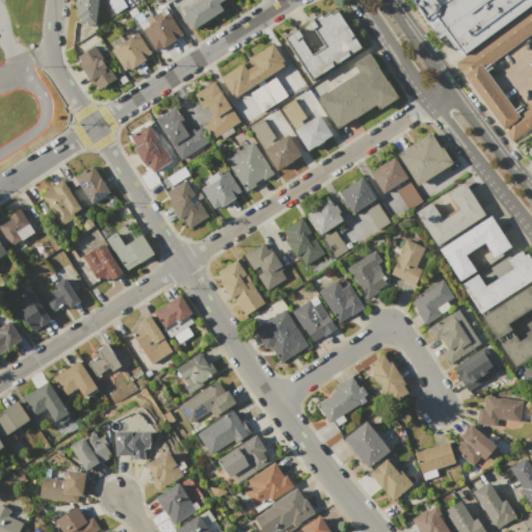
[(98,0),(97,25),(80,23),(80,19),(75,19),(76,7),(75,7),(75,0),(98,0)]
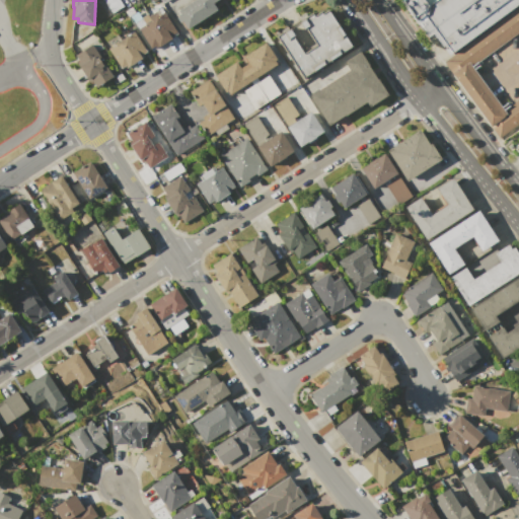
[(102,0),(119,0),(123,5),(112,13),(102,0)]
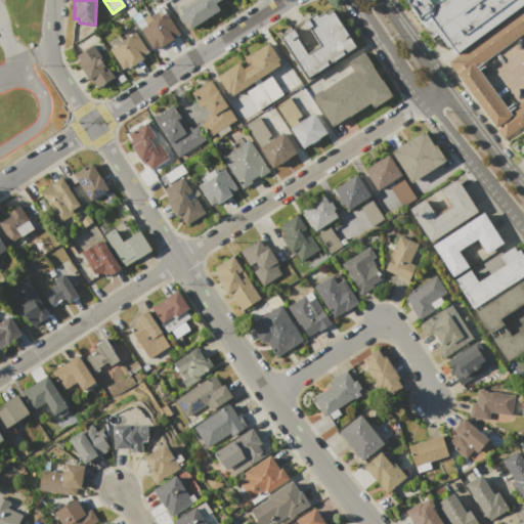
[(189,29),(184,22),(182,23),(178,16),(181,14),(179,10),(194,0),(219,0),(215,3),(219,9),(189,29)]
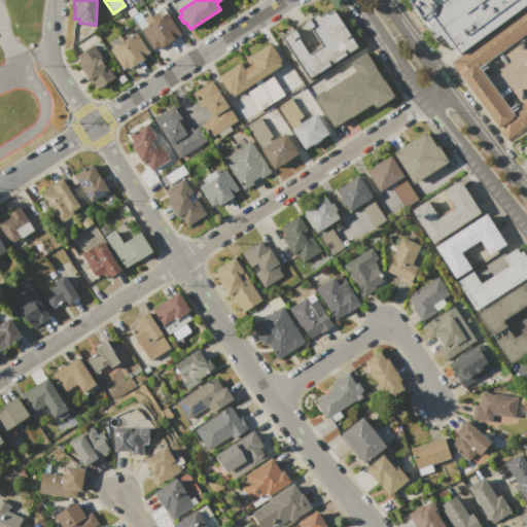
[(526,0),(526,3),(455,57),(438,34),(432,39),(403,0),(526,0)]
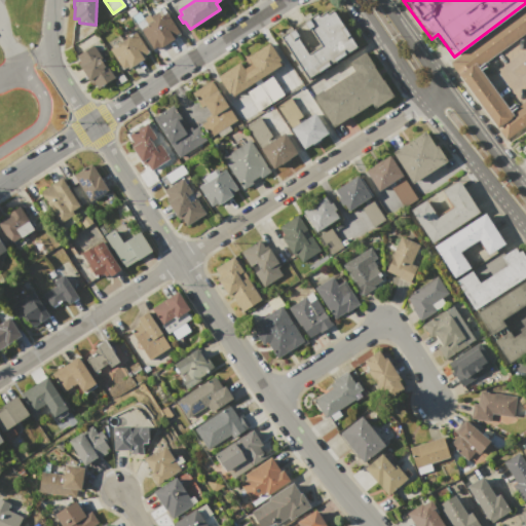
[(525,3),(525,30),(477,66),(509,111),(525,98),(525,123),(504,140),(448,62),(454,57),(525,3)]
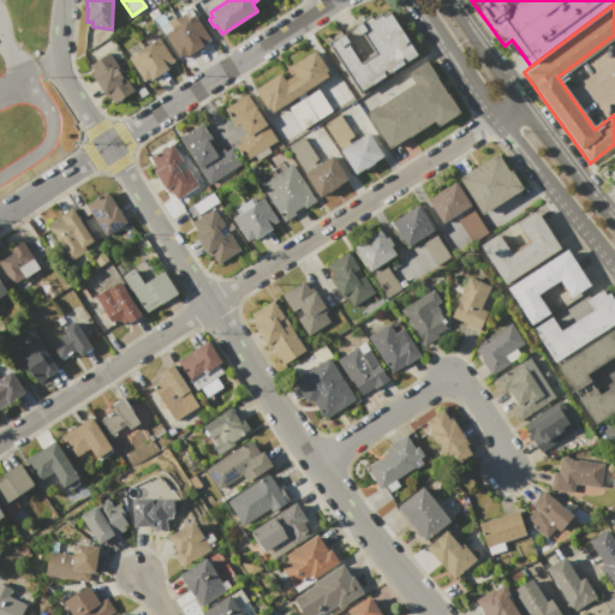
[(327,43),(333,40),(332,37),(342,30),(351,42),(348,43),(360,61),(374,53),(356,25),(357,24),(354,21),(362,15),(363,17),(371,12),(375,18),(382,13),(383,16),(389,11),(401,29),(404,28),(412,40),(410,41),(418,54),(359,94),(352,84),(352,85),(346,77),(348,76),(344,70),(342,71),(338,64),(339,63),(327,43)]
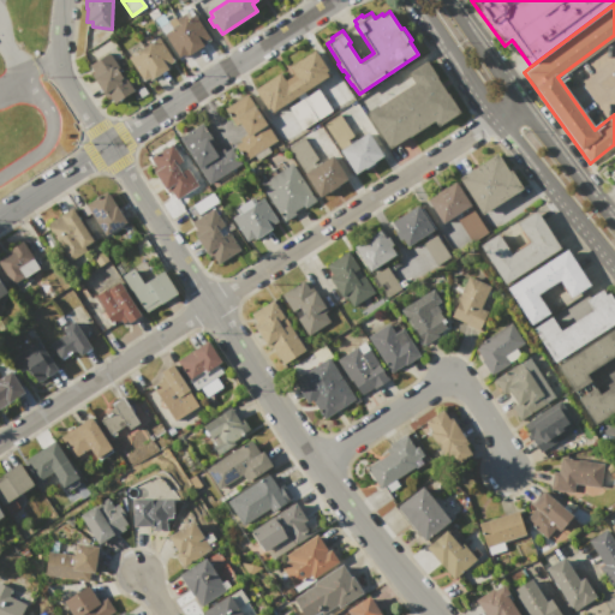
[(195,15),(209,37),(204,41),(206,43),(185,57),(184,54),(179,58),(163,34),(195,15)]
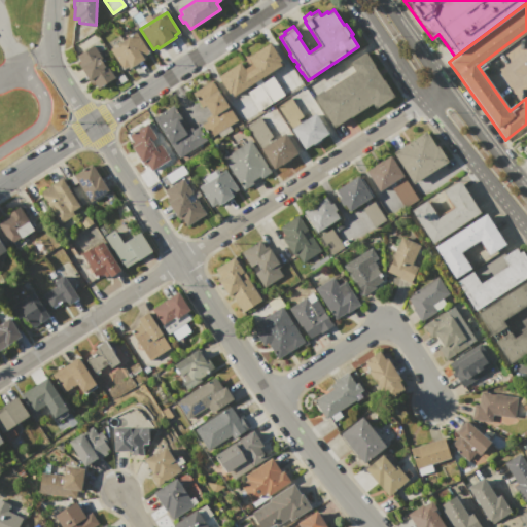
[(137,32),(150,51),(144,55),(146,57),(128,69),(127,67),(121,70),(109,50),(137,32)]
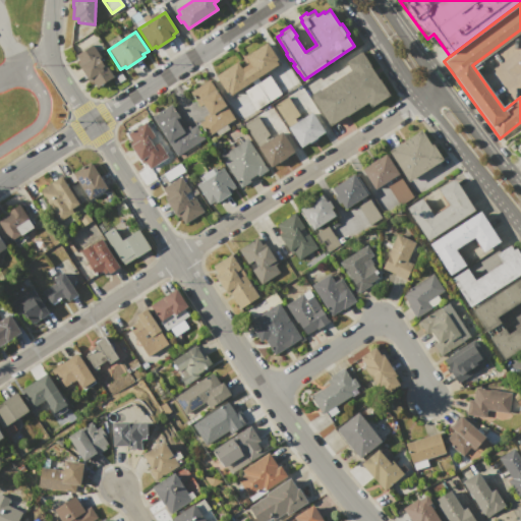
[(214,75),(236,61),(241,69),(249,63),(244,56),(264,43),(278,63),(228,97),(214,75)]
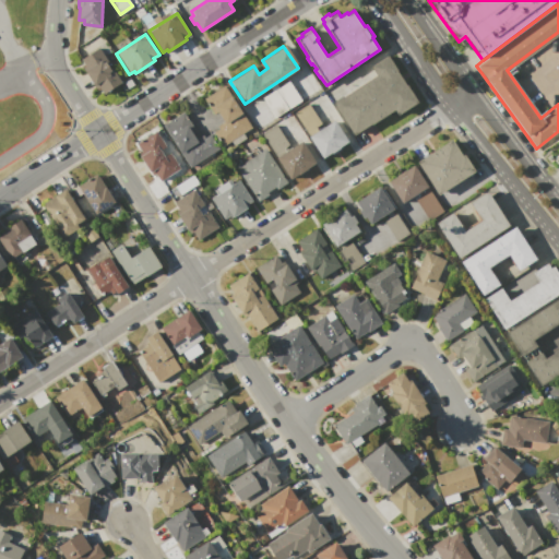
[(98,47),(122,83),(104,94),(99,87),(97,90),(83,69),(86,67),(81,59),(98,47)]
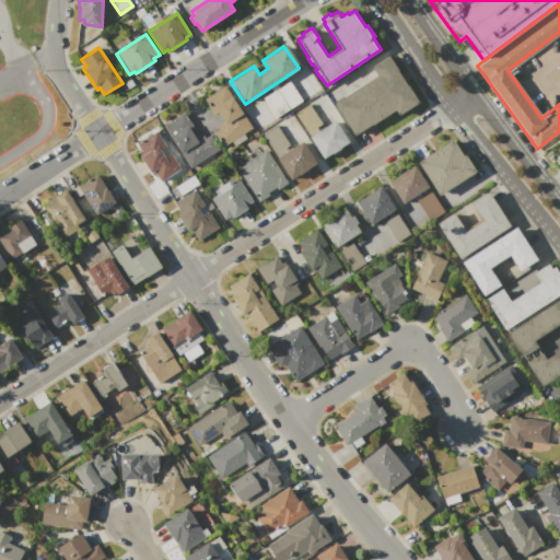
[(386,55),(417,102),(397,116),(394,112),(356,137),(331,102),(342,94),(346,98),(378,77),(371,65),(386,55)]
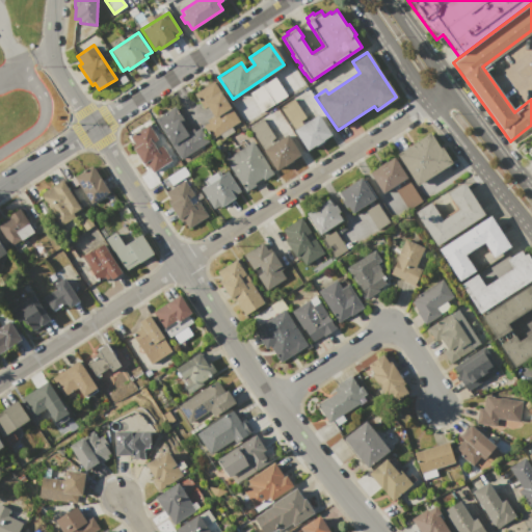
[(248,92),(272,77),(285,95),(261,111),(248,92)]
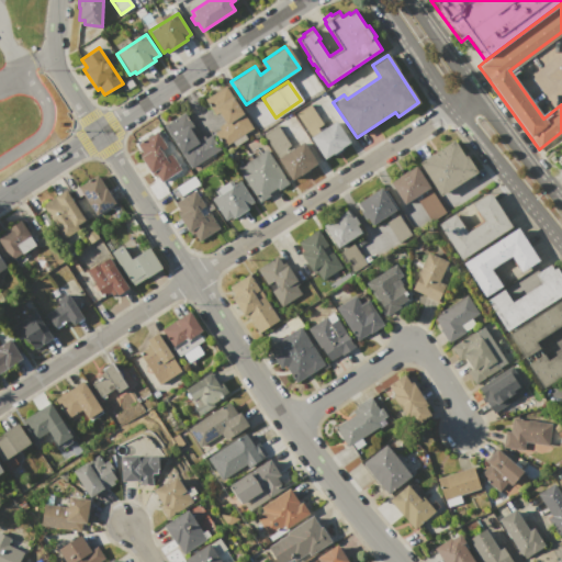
[(223,148),(213,133),(220,130),(217,126),(224,121),(218,113),(216,115),(205,99),(226,86),(255,127),(223,148)]
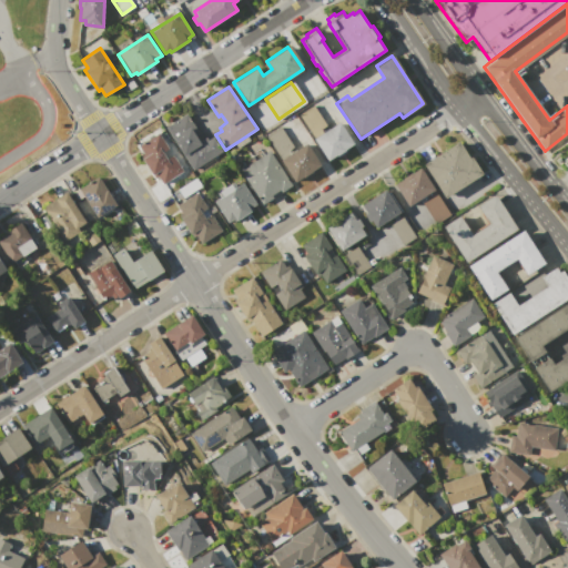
[(298,114),(313,104),(328,127),(337,121),(352,143),(344,148),(346,151),(337,156),(335,154),(328,159),(298,114)]
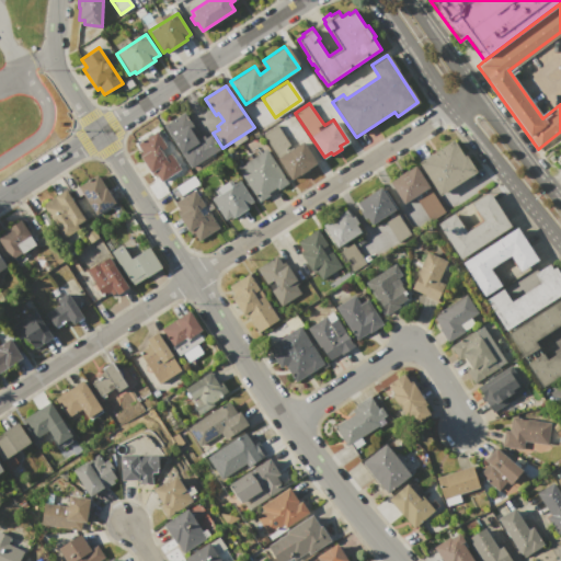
[(162,125),(183,112),(193,128),(191,129),(196,139),(197,139),(204,135),(205,138),(209,135),(219,149),(191,168),(162,125)]
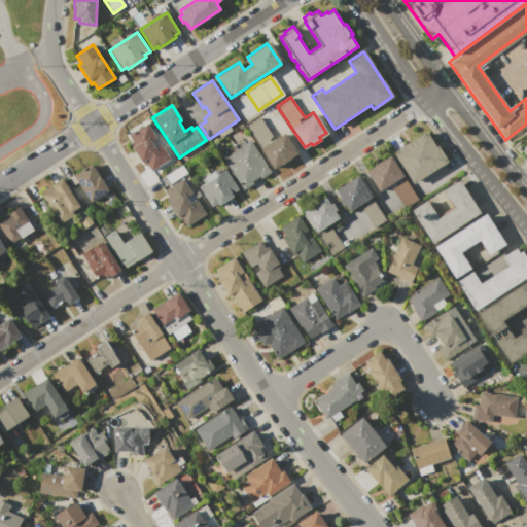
[(246,126),(259,117),(274,138),(283,132),(296,153),(289,159),(291,161),(283,166),(281,163),(274,168),(246,126)]
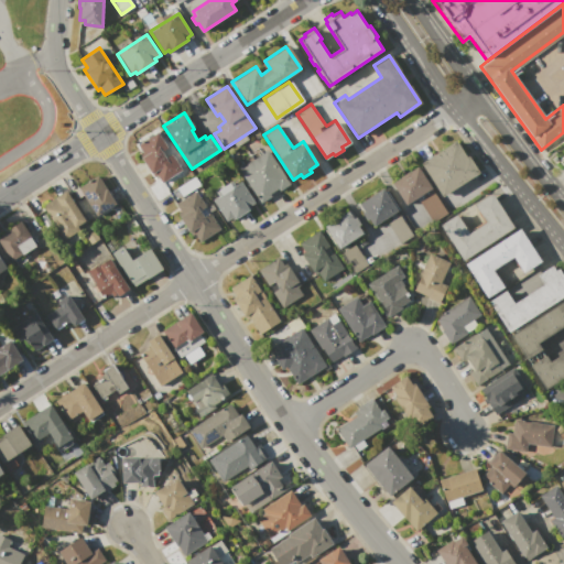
[(180,170),(162,182),(158,175),(154,177),(141,158),(144,154),(138,144),(158,132),(169,148),(162,152),(167,159),(171,156),(180,170)]
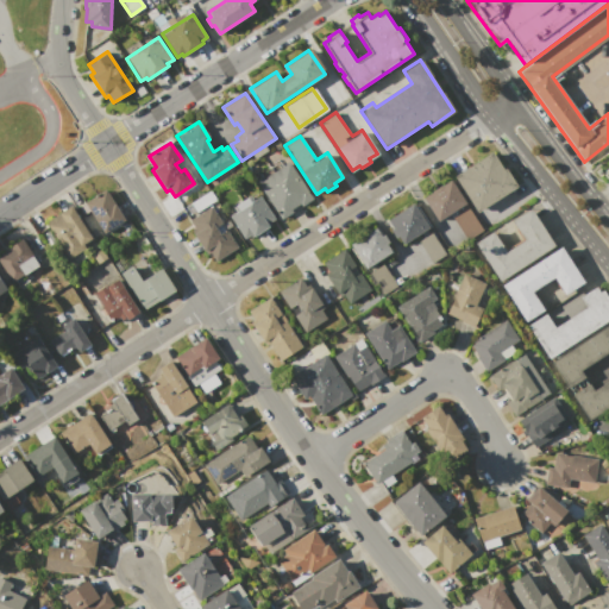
[(454,176),(493,151),(516,187),(478,212),(454,176)]
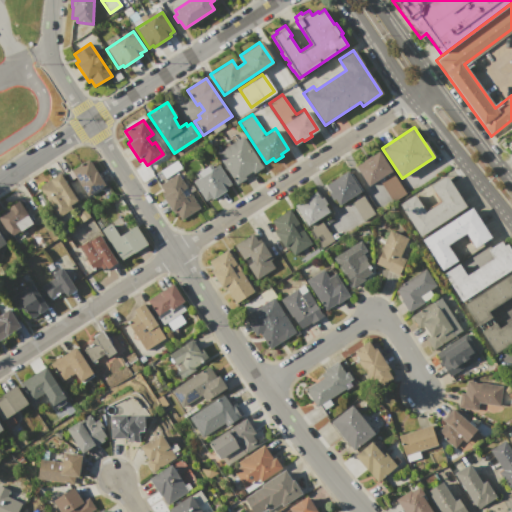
[(215,153),(240,136),(261,167),(253,172),(252,171),(244,176),(245,178),(236,184),(215,153)]
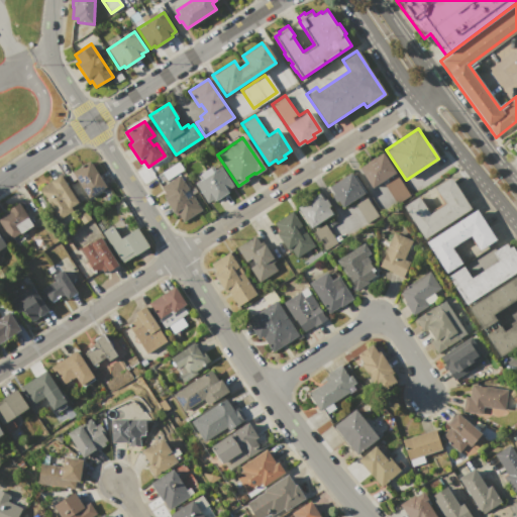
[(360,169),(367,164),(365,163),(375,157),(376,158),(382,153),(409,195),(396,203),(381,181),(373,187),(360,169)]
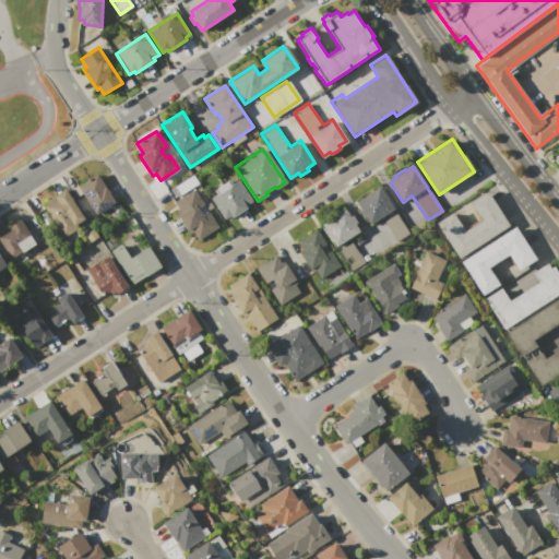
[(78,187),(96,174),(114,201),(95,213),(78,187)]
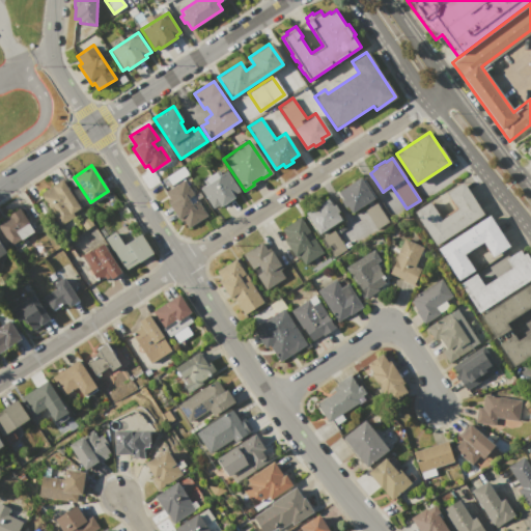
[(214,207),(200,188),(205,185),(202,179),(218,170),(221,175),(227,171),(240,190),(235,193),(236,196),(222,206),(220,203),(214,207)]
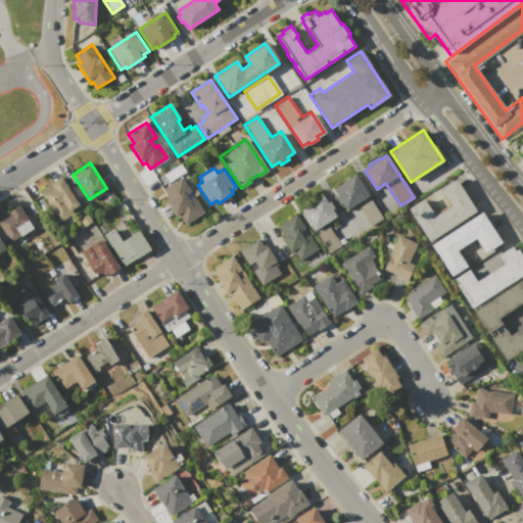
[(353,175),(368,195),(346,209),(341,202),(339,204),(334,197),(337,196),(333,189),(353,175)]
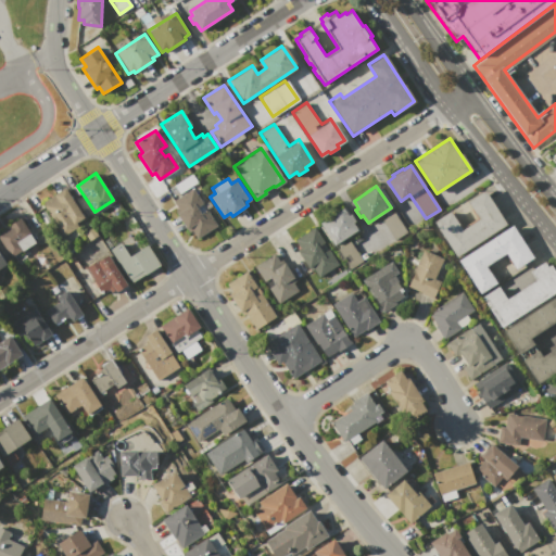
[(41,203),(64,188),(87,220),(64,236),(41,203)]
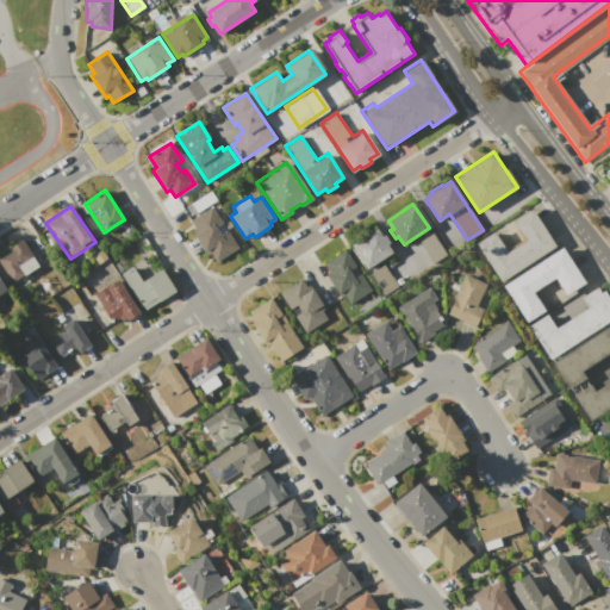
[(210,206),(222,223),(216,226),(221,234),(226,230),(237,246),(215,261),(210,253),(209,255),(188,225),(191,223),(188,219),(210,206)]
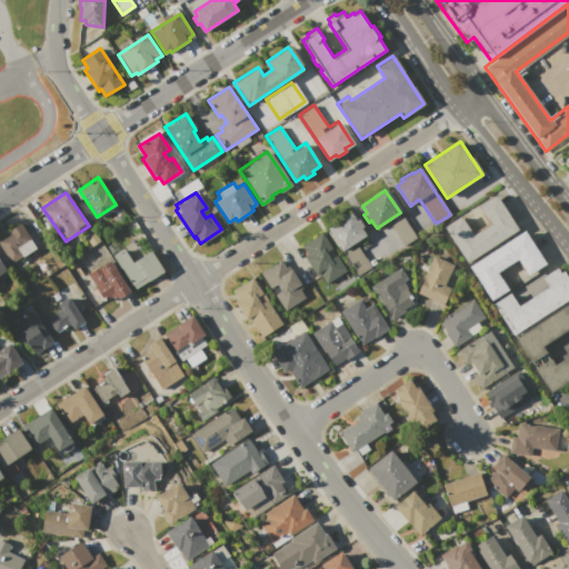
[(443,226),(459,215),(471,233),(489,222),(477,203),(493,192),(517,228),(467,261),(443,226)]
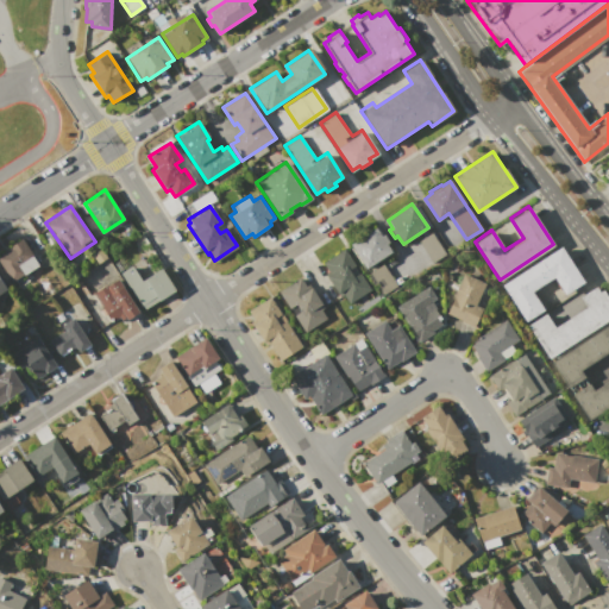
[(351,245),(355,243),(353,240),(365,233),(366,234),(376,228),(381,237),(383,234),(389,243),(387,244),(391,252),(375,263),(377,267),(381,264),(395,286),(380,296),(364,275),(371,270),(369,267),(366,269),(351,245)]
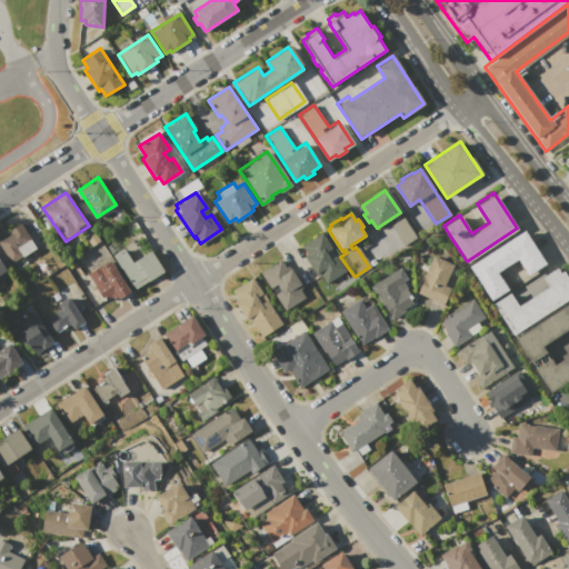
[(389,225),(401,217),(415,237),(402,245),(389,225)]
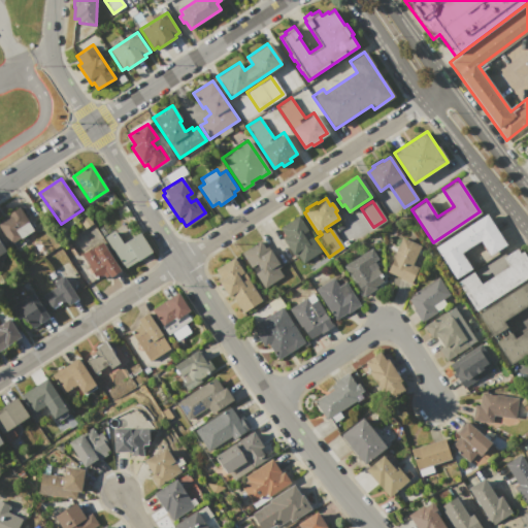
[(33,230),(11,243),(0,227),(0,221),(5,218),(4,216),(18,207),(33,230)]
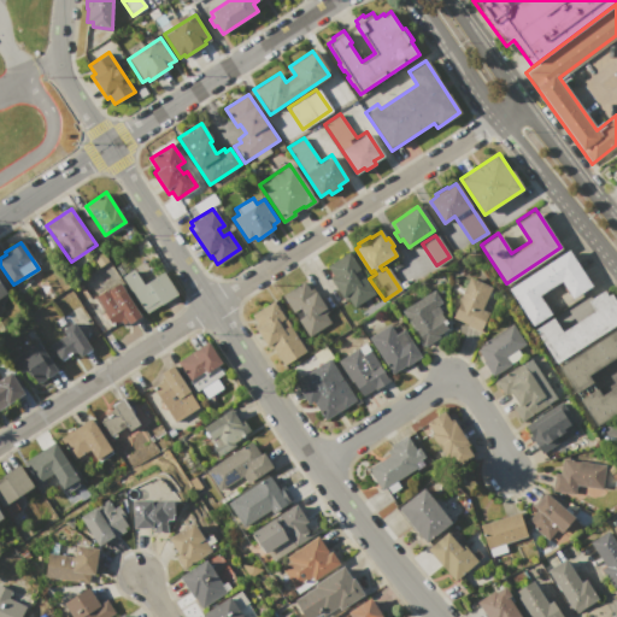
[(506,287),(566,248),(591,285),(571,298),(559,280),(538,294),(550,312),(530,324),(506,287)]
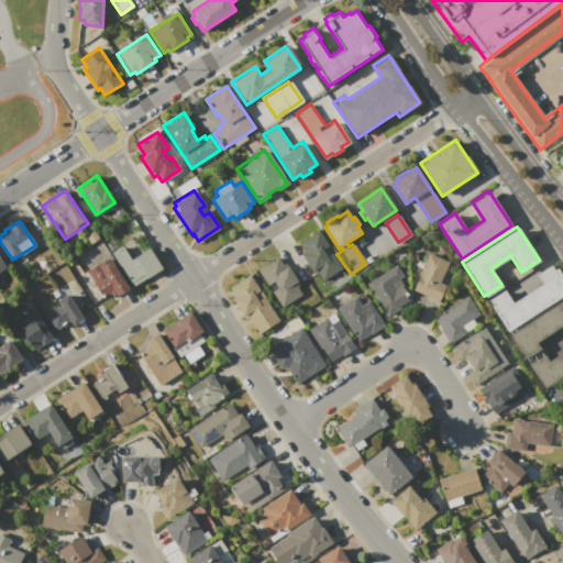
[(317,230),(328,246),(322,250),(327,256),(332,253),(342,268),(323,282),(318,273),(316,275),(302,256),(306,254),(298,242),(317,230)]
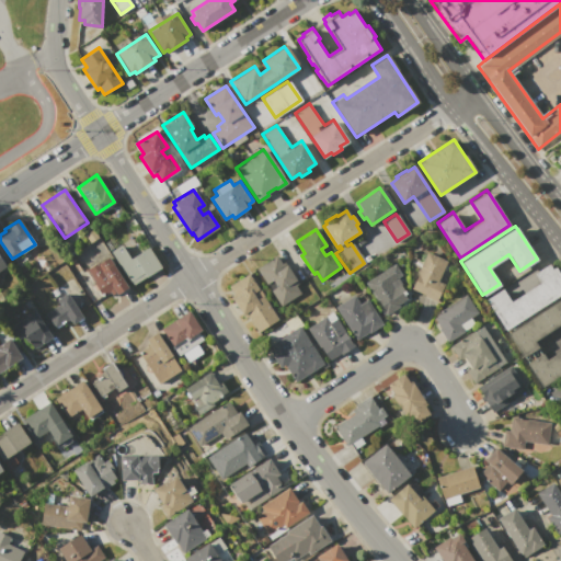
[(111,251),(122,243),(133,259),(149,248),(162,266),(134,285),(111,251)]
